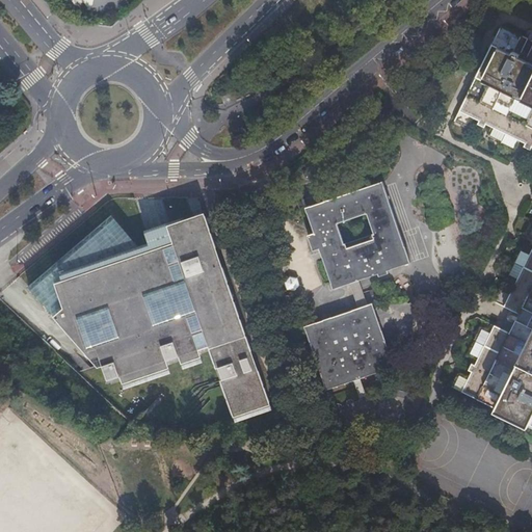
[(461,373),(454,388),(531,426),(531,38),(503,25),(455,120),(468,126),(472,116),(491,126),(486,135),(514,149),(519,139),(531,145),(531,227),(529,234),(531,235),(531,250),(523,246),(509,274),(520,278),(514,291),(504,286),(497,300),(512,308),(503,327),(497,325),(494,331),(484,326),(471,354),(480,358),(478,365),(474,363),(471,371),(474,372),(471,378),(461,373)]
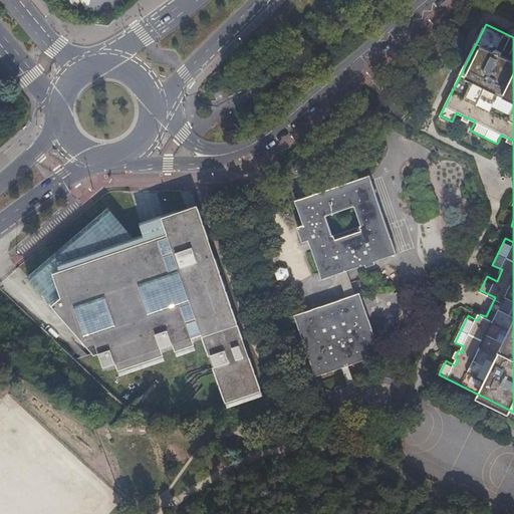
[(367,267),(376,264),(375,261),(398,254),(370,175),(296,200),(295,200),(304,225),(297,227),(303,242),(309,240),(322,278),(339,273),(347,297),(320,306),(294,315),(295,318),(315,375),(381,353),(360,292),(355,294),(347,270),(366,263),(367,267)]
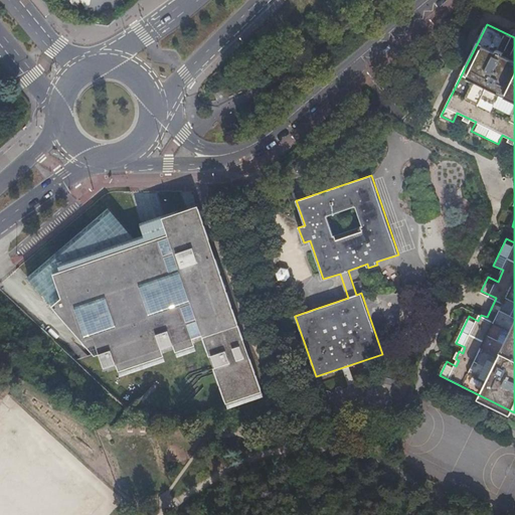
[(264,391),(209,239),(198,242),(186,209),(171,215),(177,229),(139,240),(109,205),(27,276),(94,352),(101,353),(107,365),(206,333),(230,402),(264,391)]
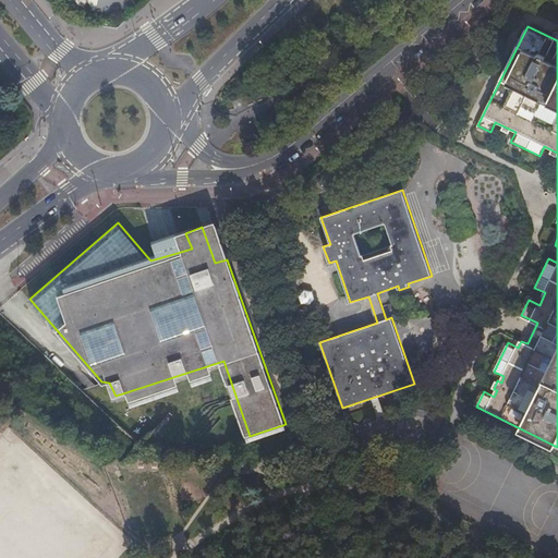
[(298,295),(301,303),(302,303),(308,305),(310,305),(315,299),(315,298),(313,291),(312,290),(304,288),(303,289),(299,294),(298,295)]
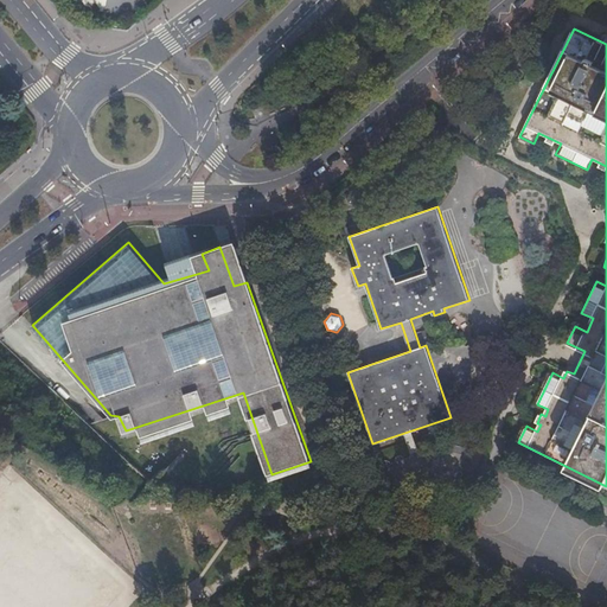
[(39,376),(56,390),(61,385),(45,370),(39,376)]
